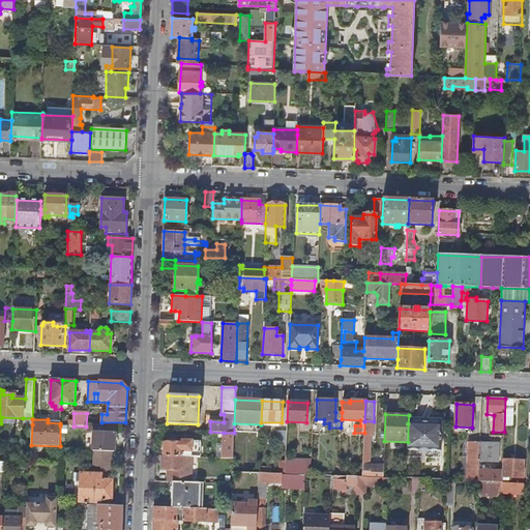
[(408,423),(408,442),(407,447),(440,448),(441,424),(408,423)]
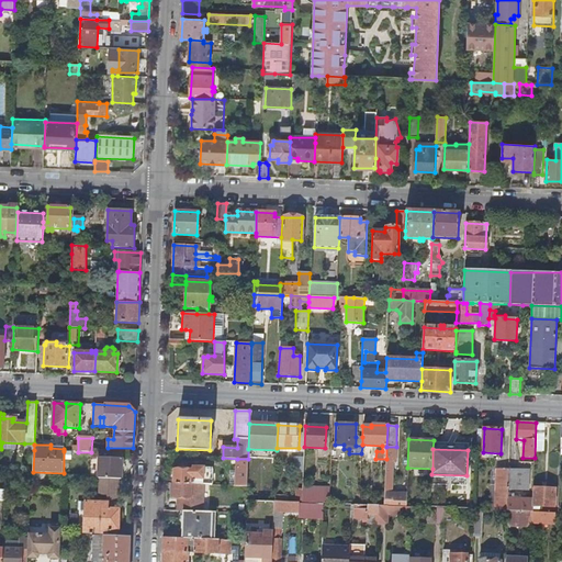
[(100,478),(117,479),(121,479),(122,453),(103,453),(103,458),(99,458),(99,478),(100,478)]
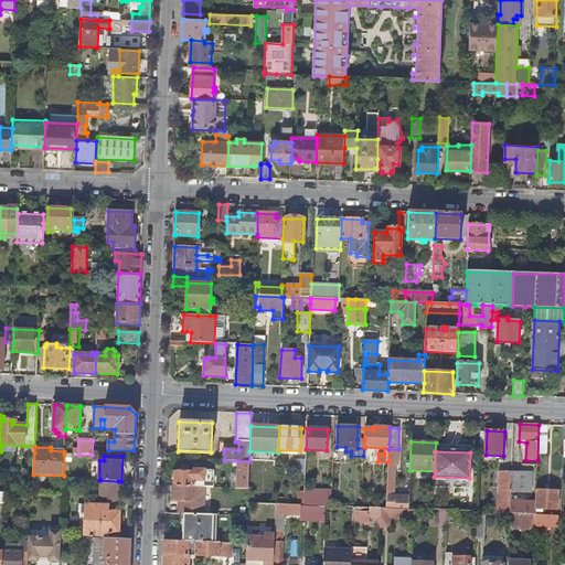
[(296,473),(305,475),(306,459),(297,459),(296,473)]
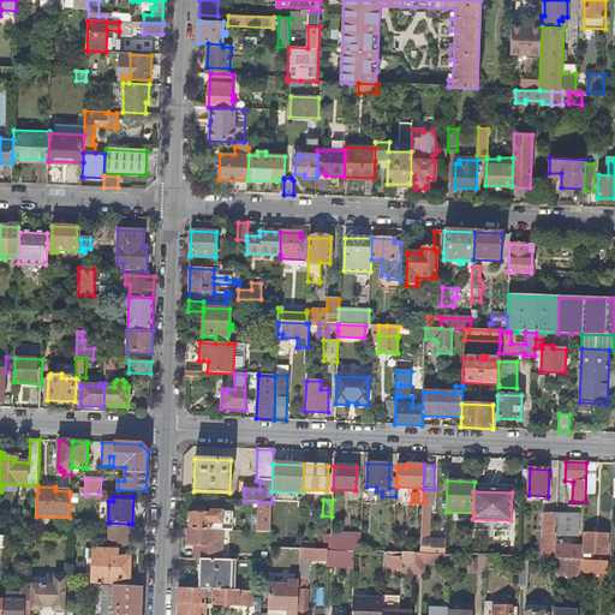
[(258,518),(258,532),(270,532),(272,502),(260,502),(258,518)]
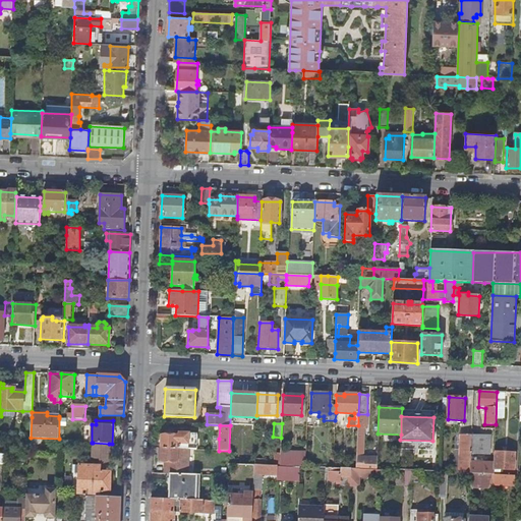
[(356,469),(358,469),(360,469),(364,469),(364,464),(377,464),(378,457),(363,456),(364,432),(357,432),(356,469)]
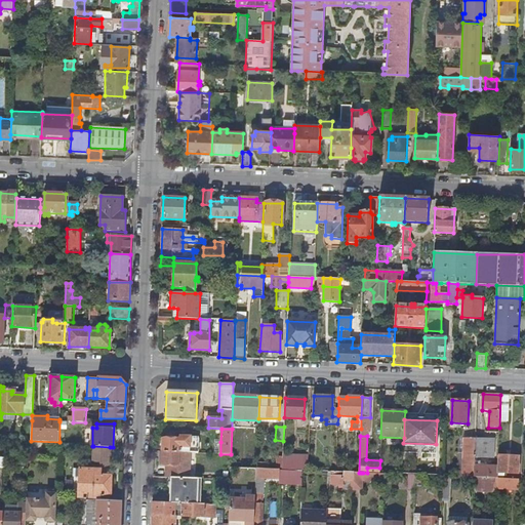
[(162,439),(162,452),(189,453),(198,453),(199,437),(179,437),(178,440),(171,440),(162,439)]
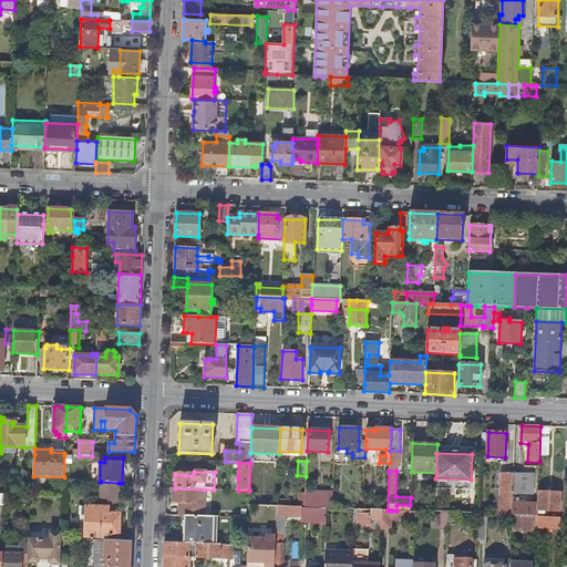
[(500,515),(512,515),(513,503),(513,494),(514,474),(502,474),(500,515)]
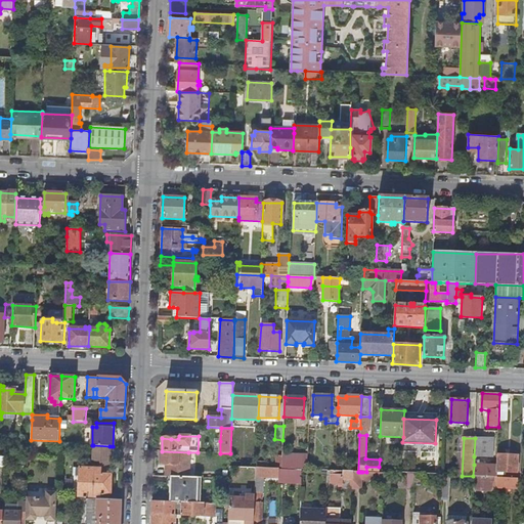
[(493,438),(475,438),(474,456),(492,457),(493,438)]
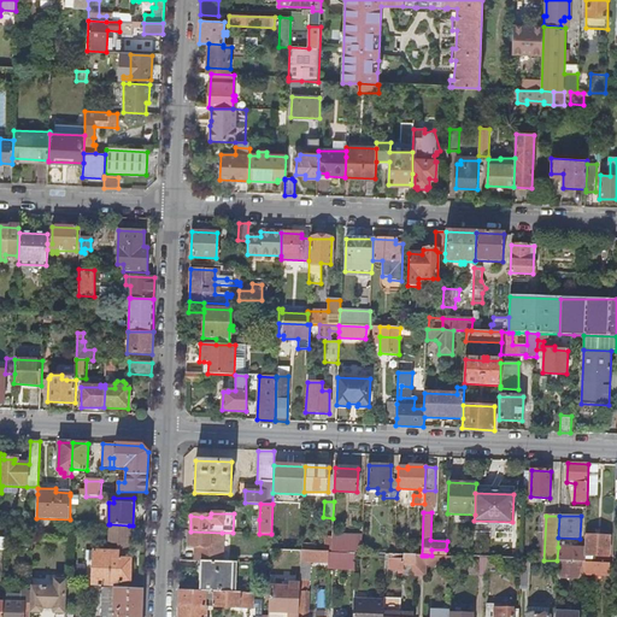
[(129,553),(129,526),(110,524),(110,542),(119,542),(118,552),(129,553)]
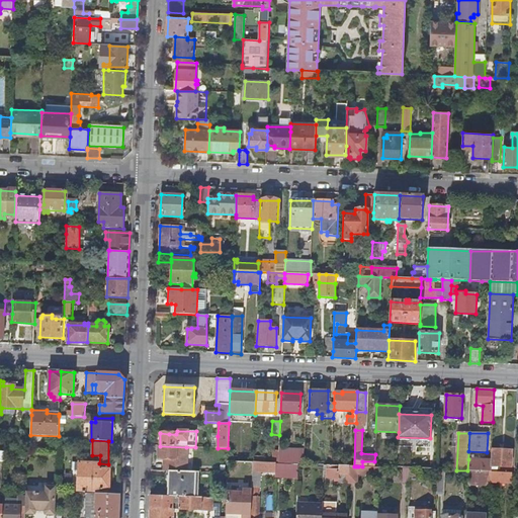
[(186,447),(160,446),(160,458),(163,459),(163,471),(169,471),(185,472),(186,447)]
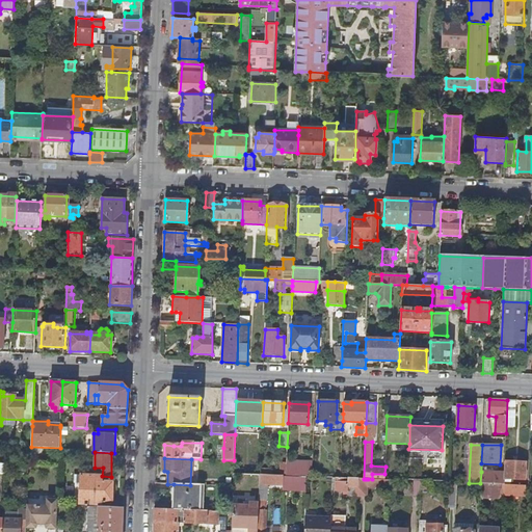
[(313,461),(287,460),(287,463),(286,476),(287,476),(307,476),(312,477),(313,461)]
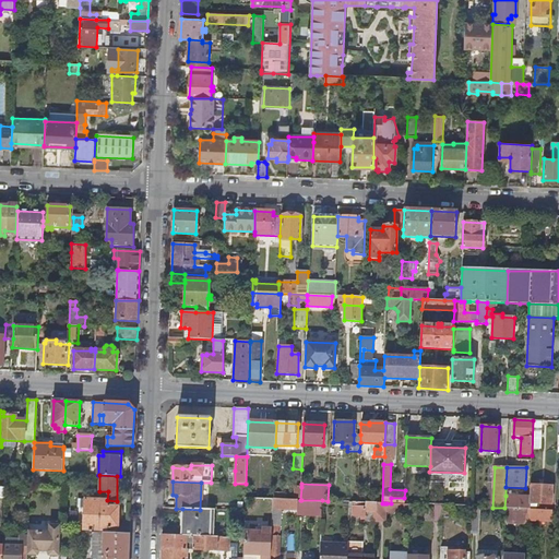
[(552,487),(531,486),(530,497),(530,503),(536,503),(551,504),(552,487)]
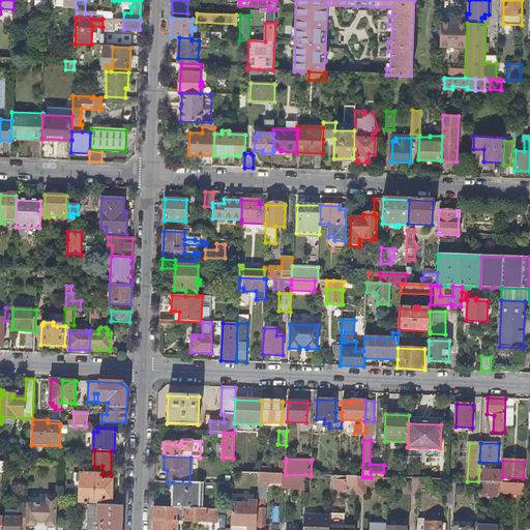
[(478,481),(499,482),(502,482),(502,480),(502,477),(502,471),(479,470),(478,481)]
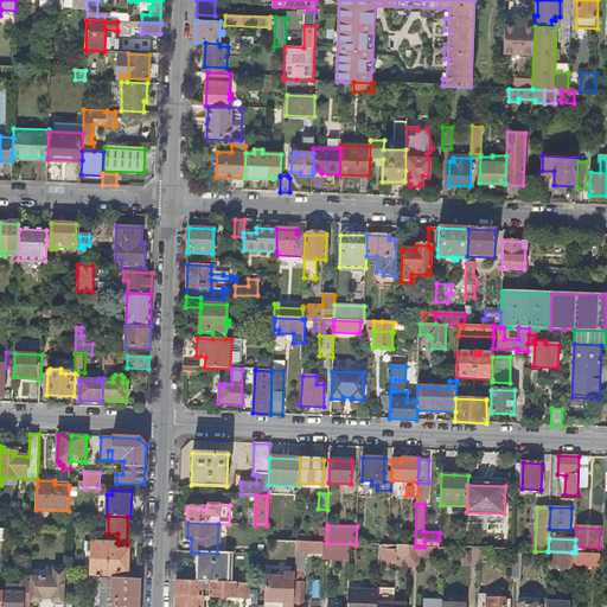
[(127,544),(116,543),(93,542),(91,575),(116,576),(116,579),(126,580),(126,573),(129,573),(129,550),(127,550),(127,544)]
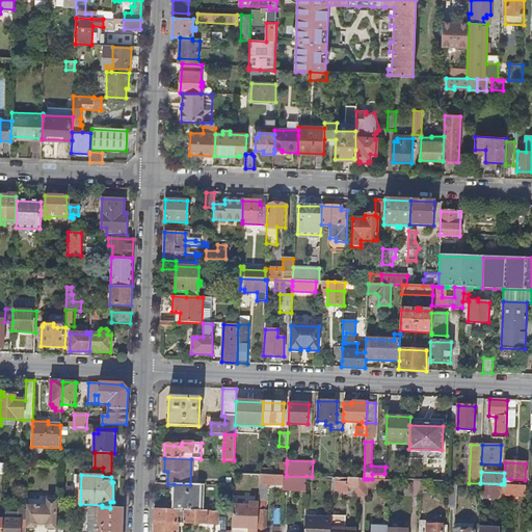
[(259,503),(258,527),(257,531),(263,531),(264,529),(265,529),(266,510),(265,510),(265,500),(266,500),(267,484),(283,485),(283,475),(280,475),(260,475),(259,486),(259,503)]
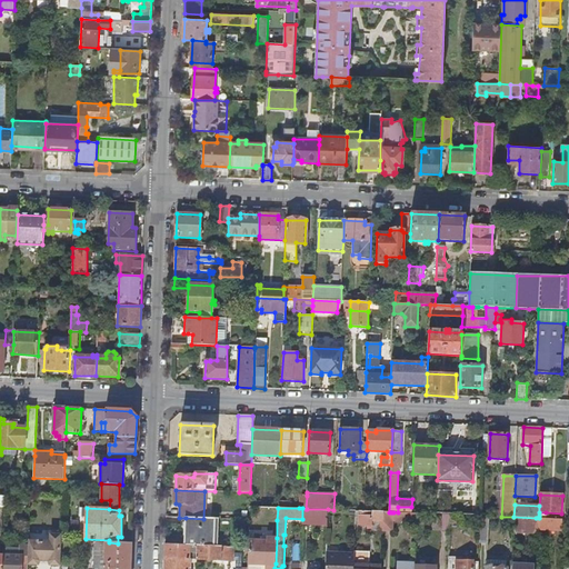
[(328,522),(328,509),(307,509),(307,515),(319,515),(318,522),(328,522)]
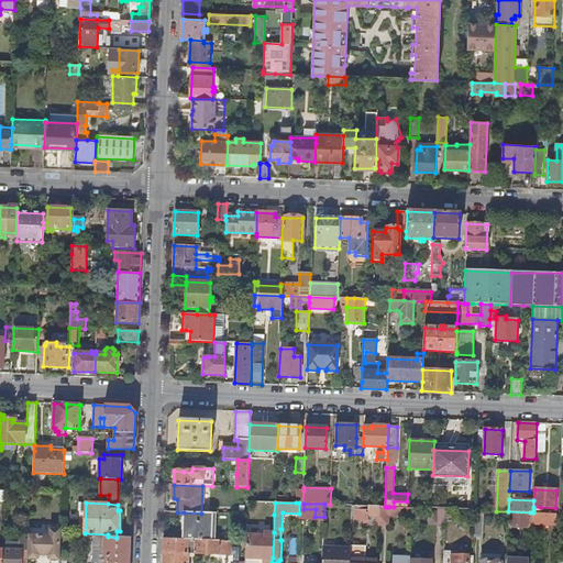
[(379,516),(379,506),(368,506),(368,510),(354,509),(354,519),(368,519),(368,515),(379,516)]
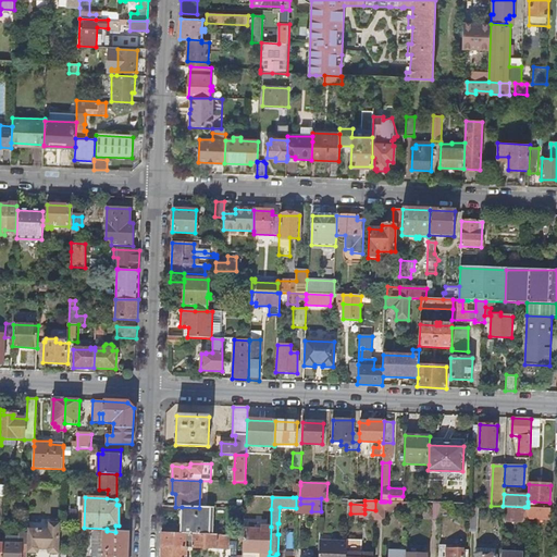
[(375,510),(374,520),(384,520),(385,510),(385,502),(383,502),(381,502),(375,500),(375,510)]
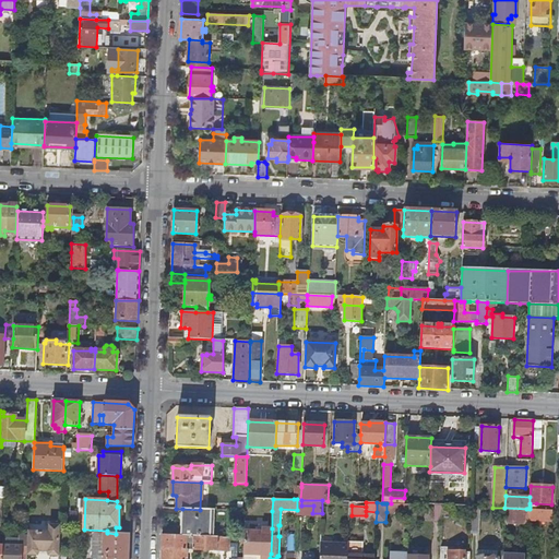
[(387,503),(387,512),(408,512),(409,504),(391,503),(387,503)]
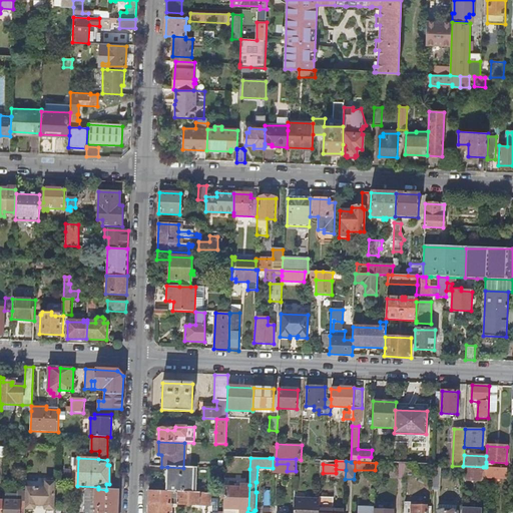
[(440,490),(441,465),(433,465),(433,490),(440,490)]
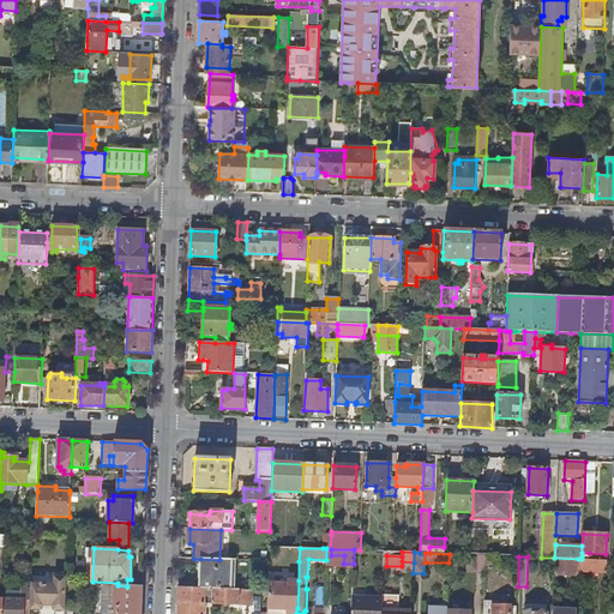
[(578,570),(578,559),(554,558),(554,575),(578,576),(578,570)]
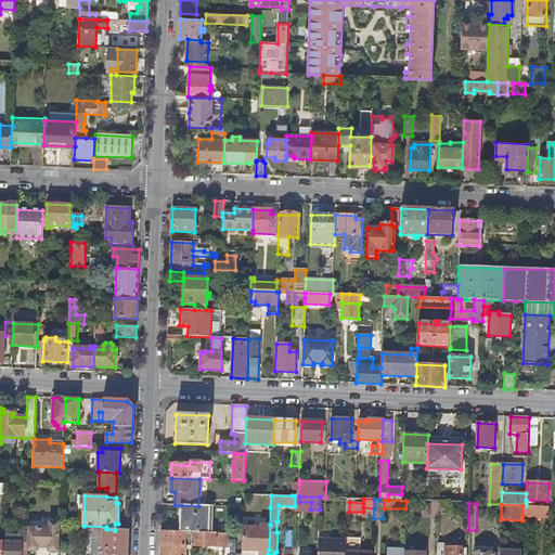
[(208,506),(198,506),(181,505),(180,532),(207,533),(208,506)]
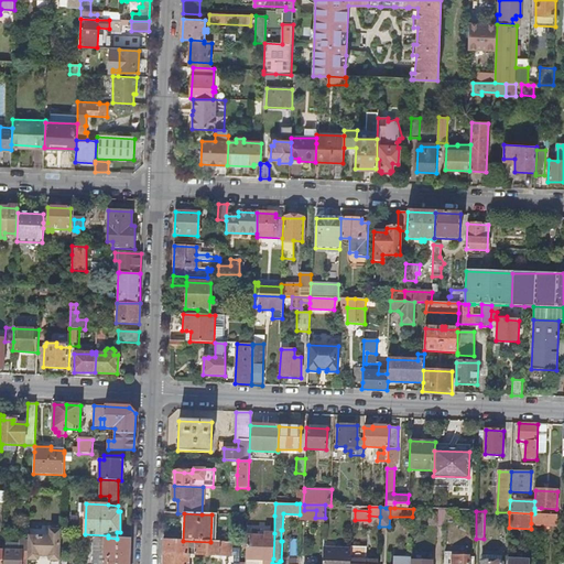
[(559,524),(559,514),(534,513),(531,513),(531,523),(559,524)]
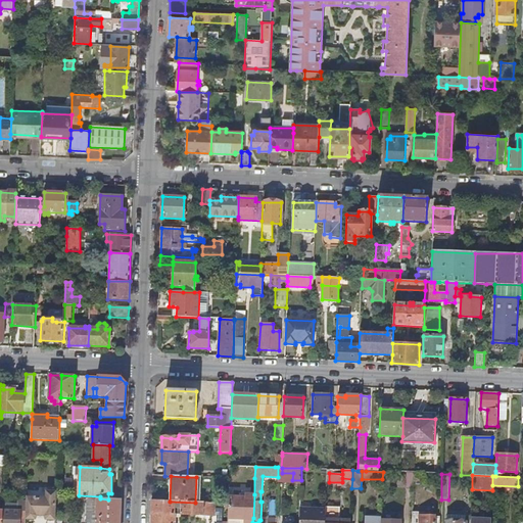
[(26,512),(25,519),(35,519),(37,516),(44,516),(45,520),(55,520),(56,497),(56,491),(27,490),(26,496),(26,503),(26,512)]
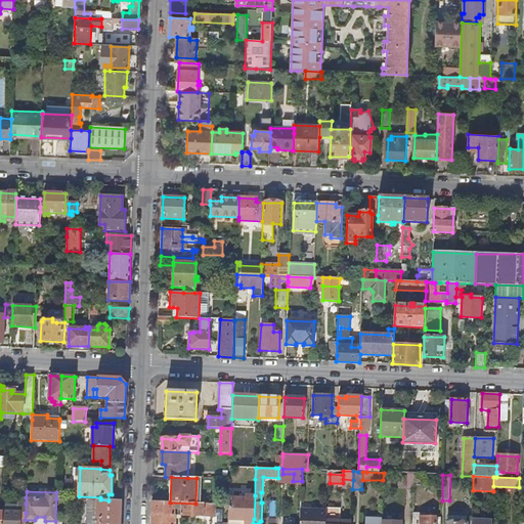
[(245,497),(228,497),(227,520),(244,521),(244,523),(253,523),(254,519),(255,495),(245,494),(245,497)]
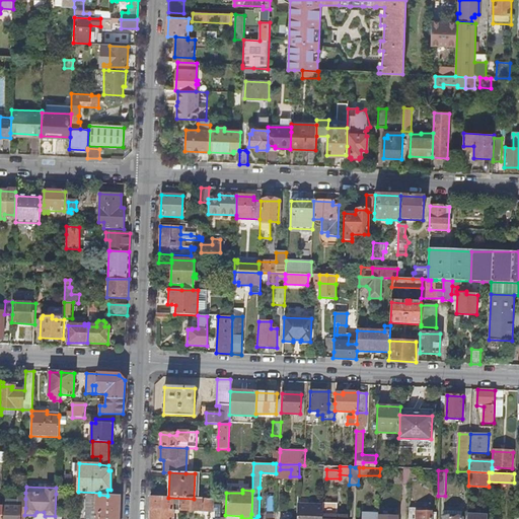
[(119,518),(120,496),(107,496),(99,495),(87,495),(86,518),(119,518)]
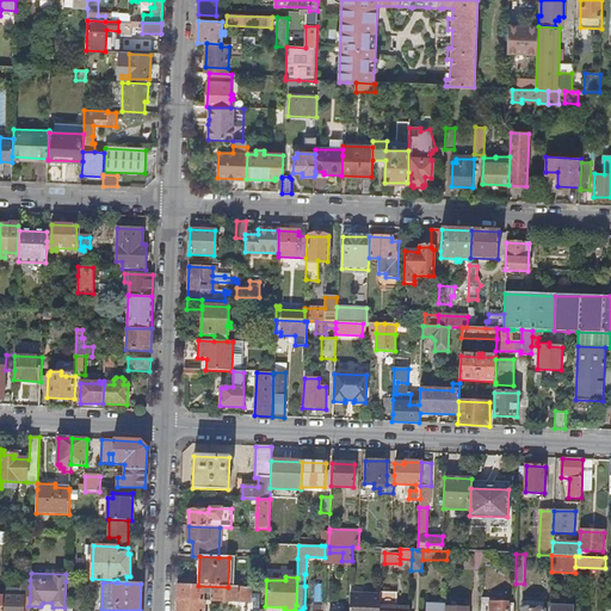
[(22,590),(14,590),(14,598),(30,598),(30,587),(22,586),(22,590)]
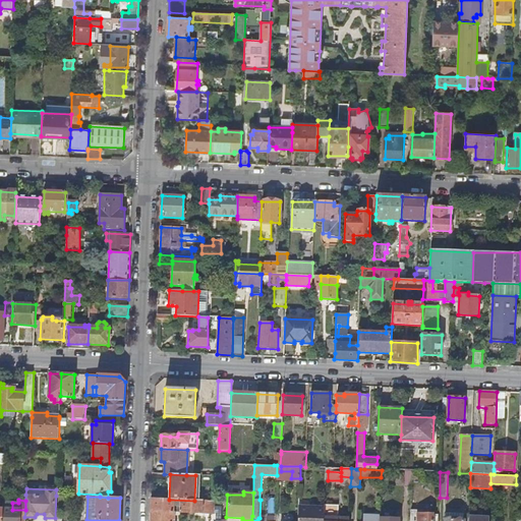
[(194,501),(169,500),(151,500),(150,520),(174,520),(175,512),(213,514),(214,502),(194,501)]
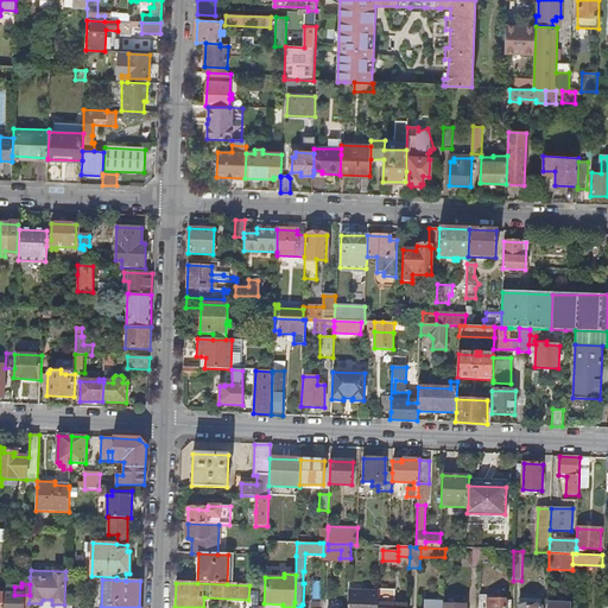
[(14,587),(4,587),(2,594),(1,607),(29,607),(29,603),(30,595),(14,595),(14,587)]
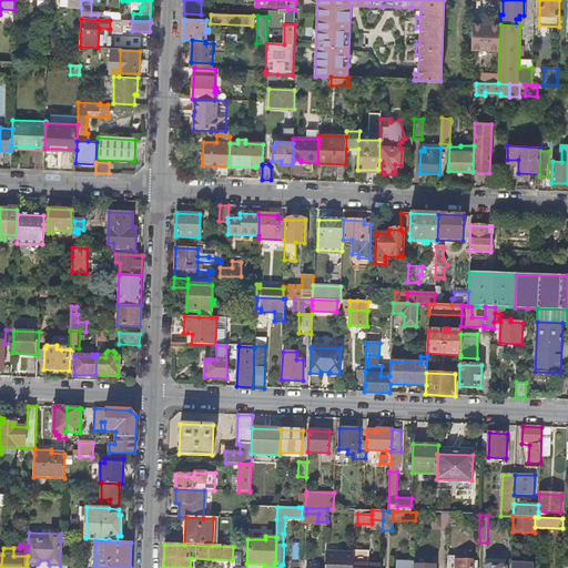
[(353,550),(353,554),(353,564),(368,565),(368,551),(353,550)]
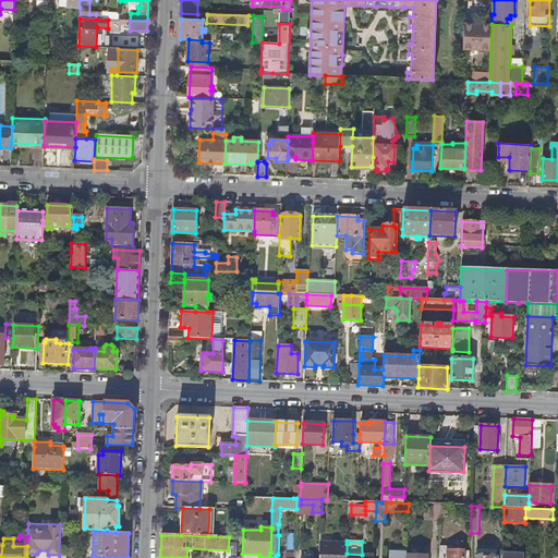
[(319,543),(319,554),(318,557),(346,557),(347,554),(347,544),(319,543)]
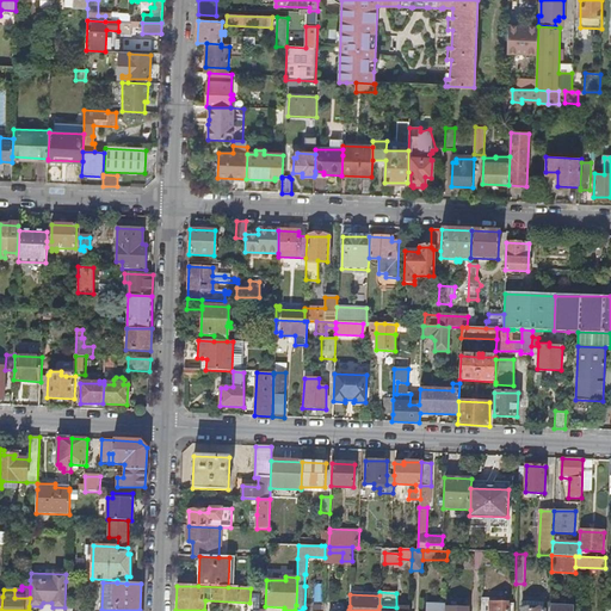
[(513,610),(514,606),(507,606),(507,604),(503,604),(500,600),(498,599),(494,604),(489,604),(488,610),(513,610)]
